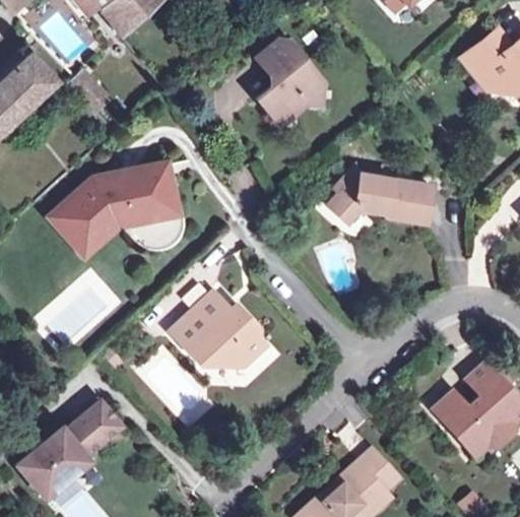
[(0,0),(0,1),(15,15),(28,0),(0,0)]
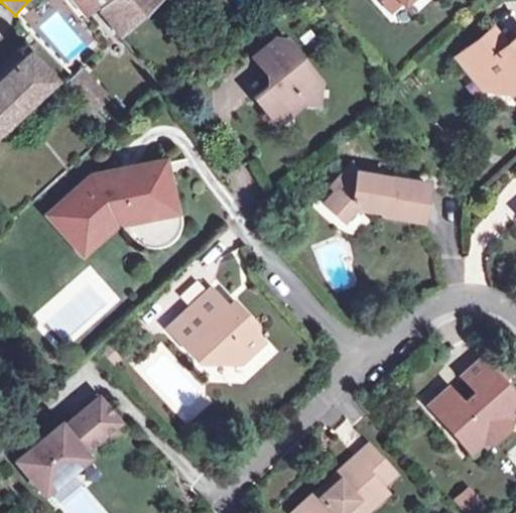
[(104,0),(96,7),(116,31),(148,0),(104,0)]
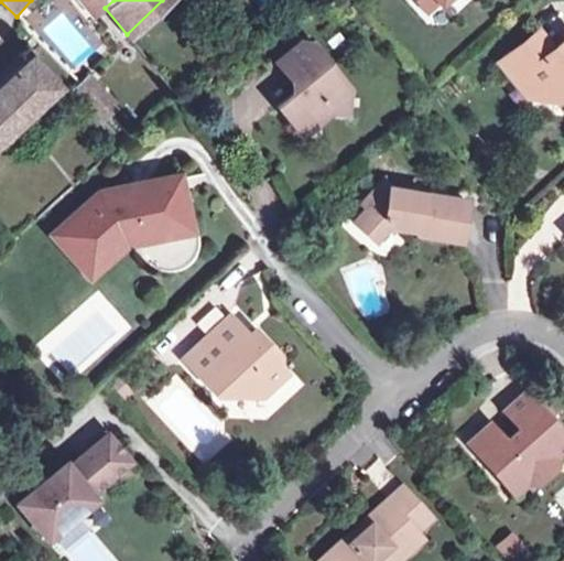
[(405,0),(424,19),(438,6),(441,9),(448,0),(405,0)]
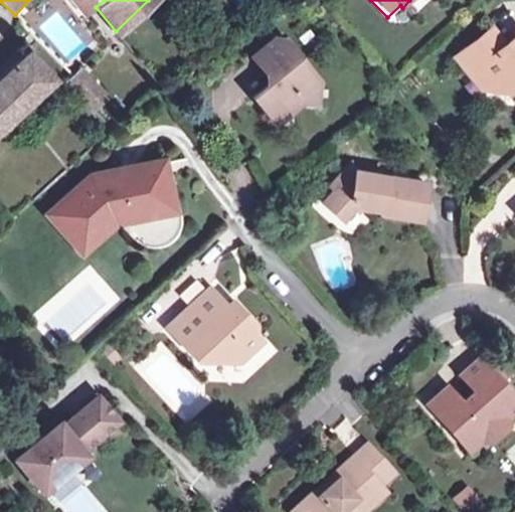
[(489,27),(485,31),(494,41),(502,42),(489,27)]
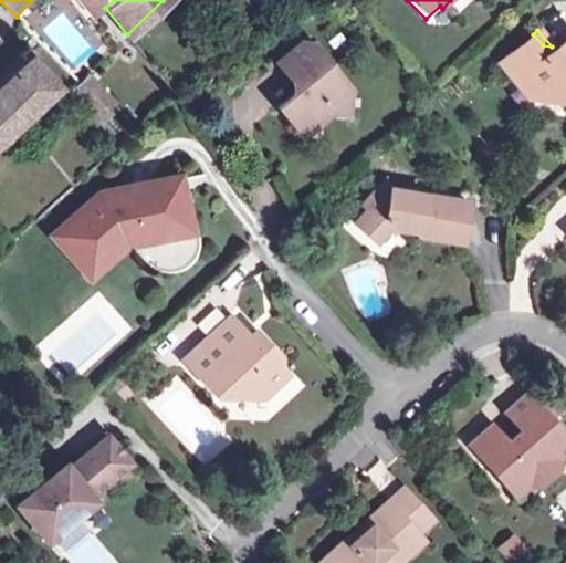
[(520,74),(533,90),(540,98),(559,101),(565,94),(565,38),(555,48),(552,47),(543,45),(533,34),(499,62),(514,79),(520,74)]
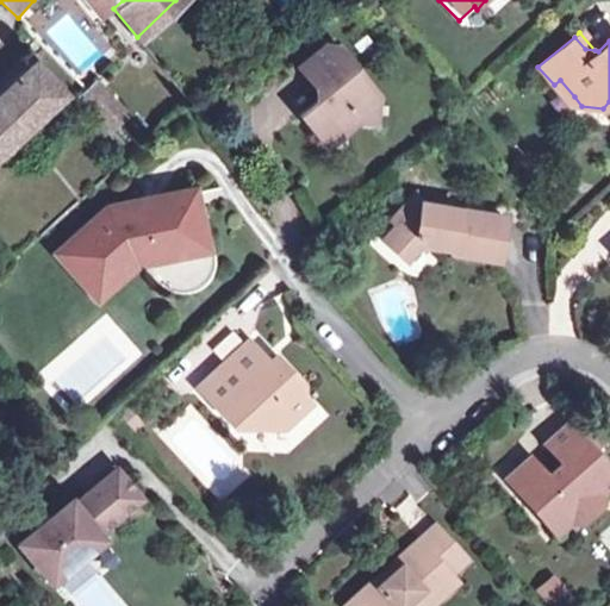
[(377,123),(374,92),(335,49),(324,47),(299,69),(322,97),(300,117),(313,132),(325,119),(342,138),(359,124),(377,123)]
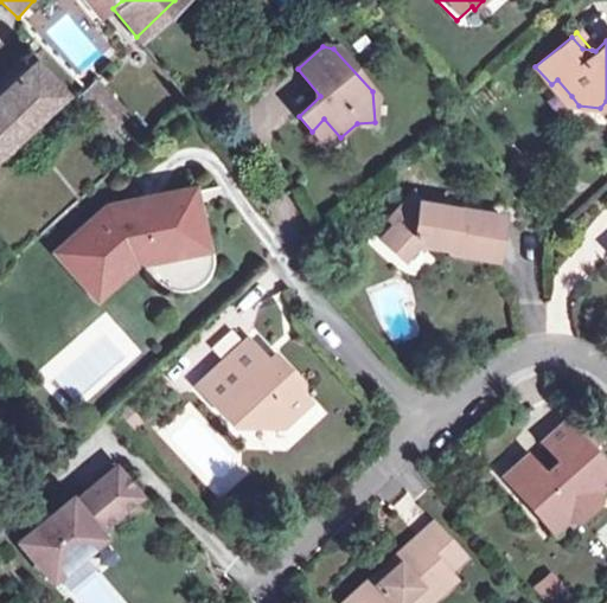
[(0,147),(62,92),(32,61),(0,90),(0,147)]
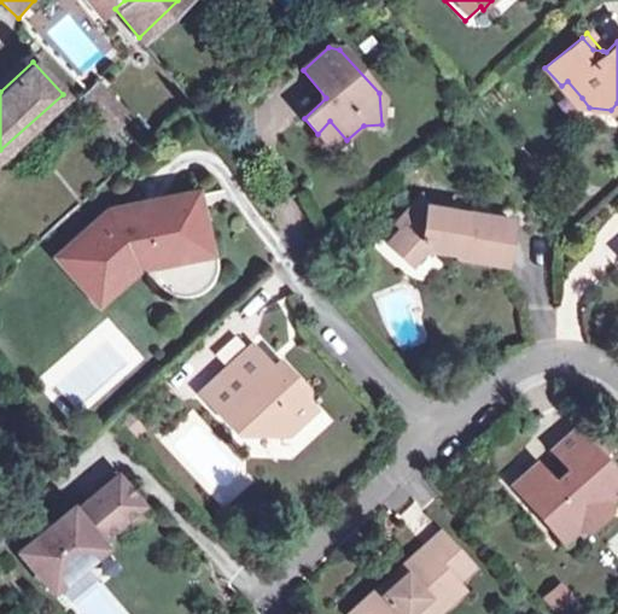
[(567,81),(561,86),(576,103),(582,98),(567,81)]
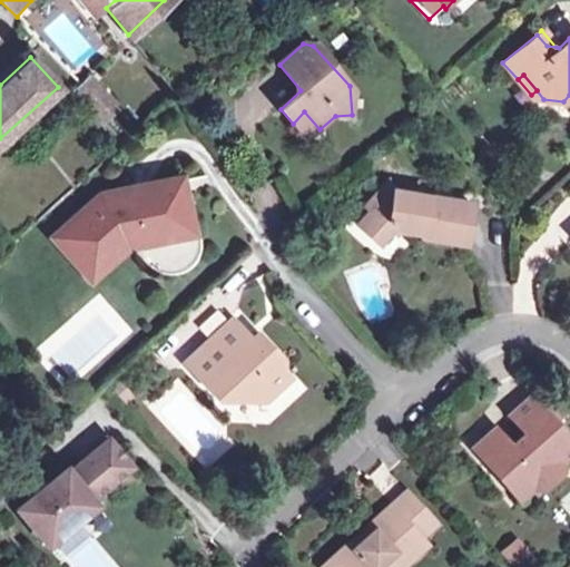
[(53,234),(89,274),(125,243),(129,242),(130,250),(139,247),(148,262),(159,270),(170,272),(179,270),(189,264),(195,256),(198,247),(198,236),(195,215),(186,175),(98,192),(53,234)]
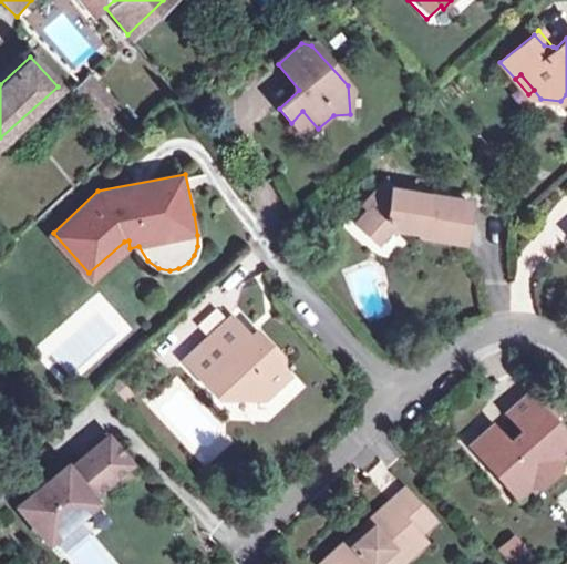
[(384,175),(372,190),(392,195),(393,188),(394,182),(384,175)]
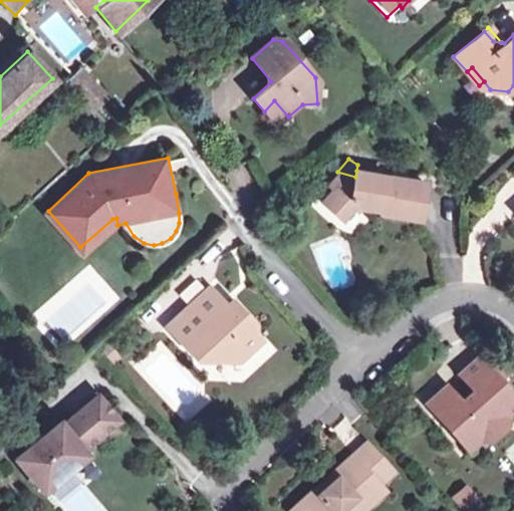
[(427,181),(356,171),(355,177),(337,172),(327,184),(332,188),(321,201),(340,218),(353,204),(349,201),(352,199),(355,201),(367,204),(366,206),(382,209),(382,213),(420,218),(422,218),(427,181)]
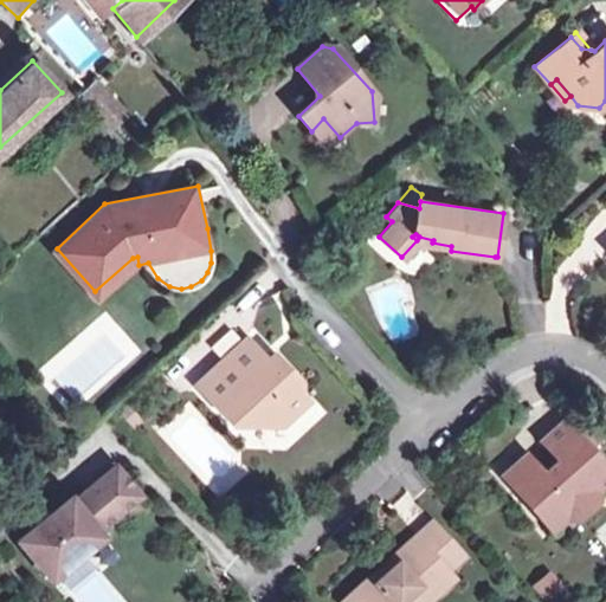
[(219,409),(225,403),(247,427),(282,425),(309,400),(300,388),(300,380),(275,351),(264,362),(258,354),(262,351),(247,336),(195,383),(219,409)]
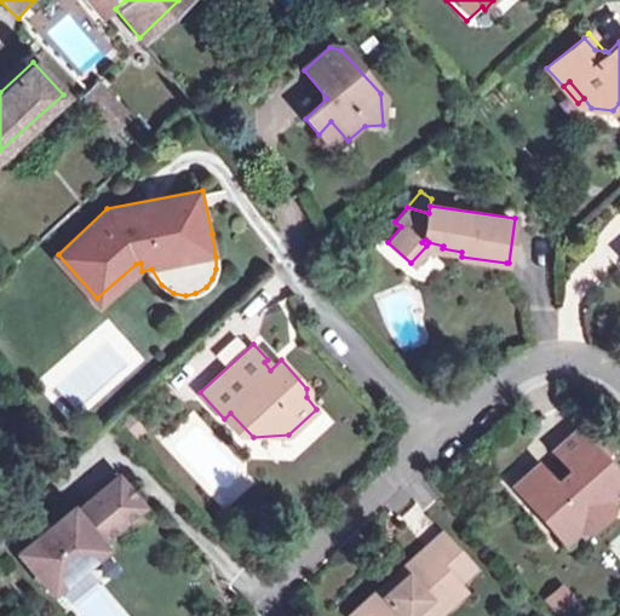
[(598,450),(615,437),(595,416),(580,430),(578,427),(554,448),(573,470),(557,484),(550,476),(526,499),(543,517),(550,511),(563,525),(572,517),(581,527),(592,529),(610,512),(612,499),(619,490),(619,473),(606,458),(598,450)]
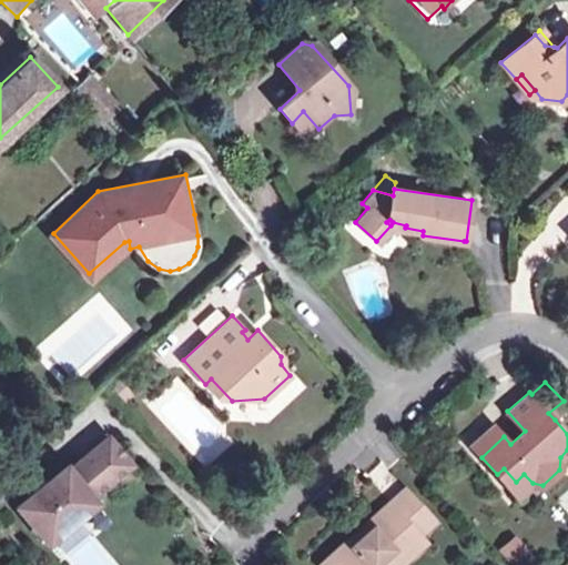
[(567,406),(567,404),(564,401),(548,413),(555,420),(567,406)]
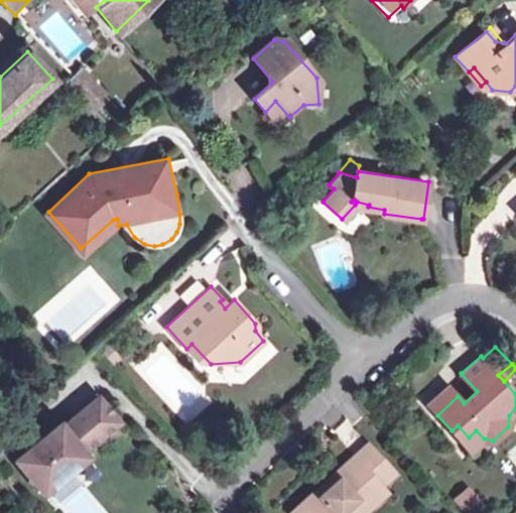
[(437,415),(458,396),(447,385),(427,404),(437,415)]
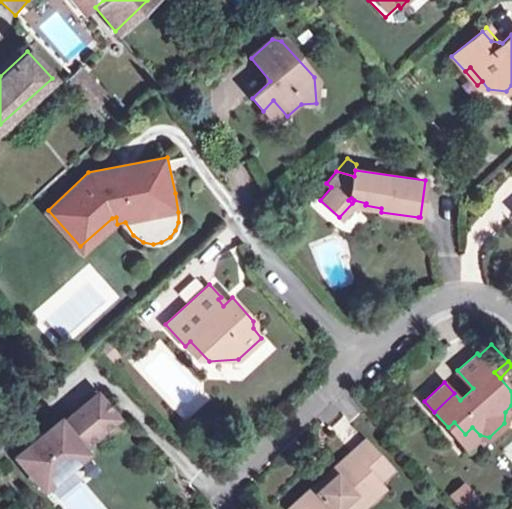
[(59,420),(16,459),(43,491),(87,453),(83,448),(119,418),(97,393),(63,425),(59,420)]
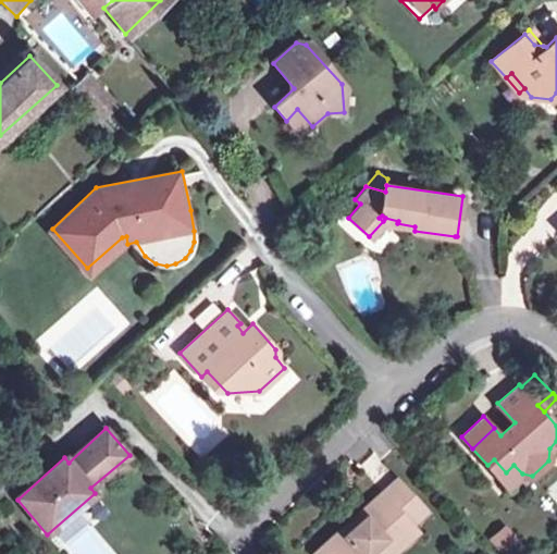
[(494,459),(487,465),(508,487),(522,474),(514,465),(506,472),(494,459)]
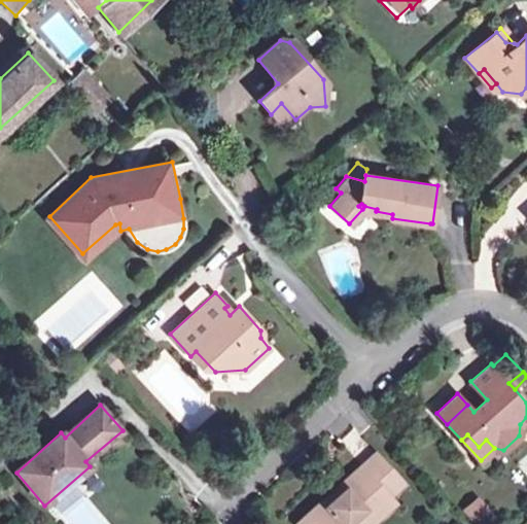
[(375,451),(341,483),(347,488),(329,504),(324,498),(296,523),(367,523),(392,501),(388,496),(402,481),(375,451)]
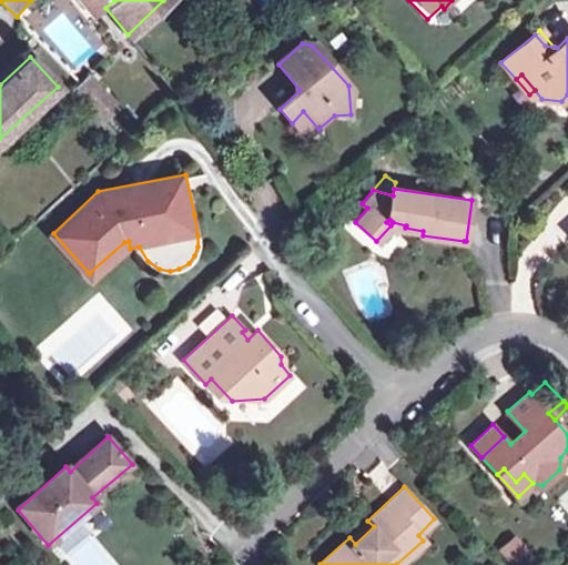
[(374,526),(367,521),(350,537),(355,544),(374,526)]
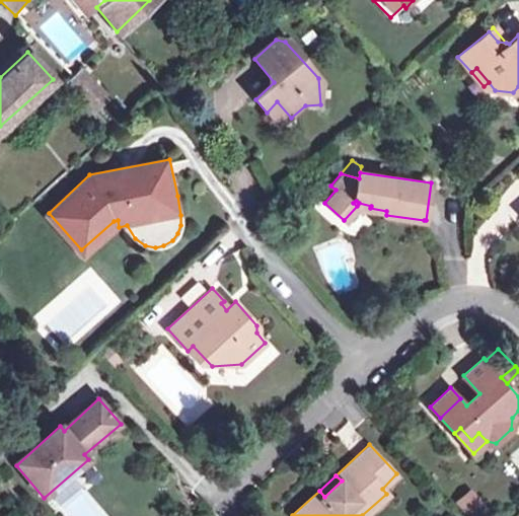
[(455,500),(468,515),(476,515),(488,507),(470,487),(455,500)]
